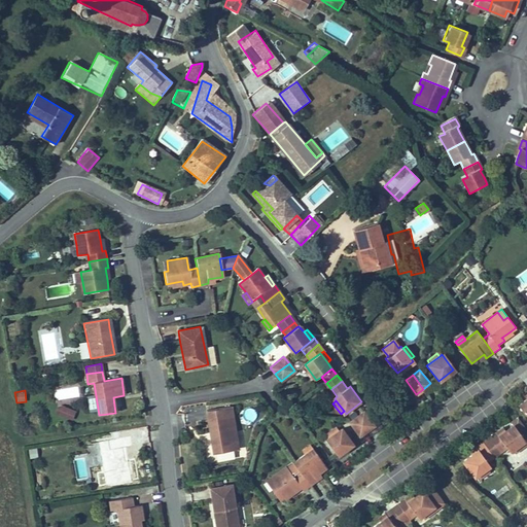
[(73,420),(75,410),(58,405),(55,415),(73,420)]
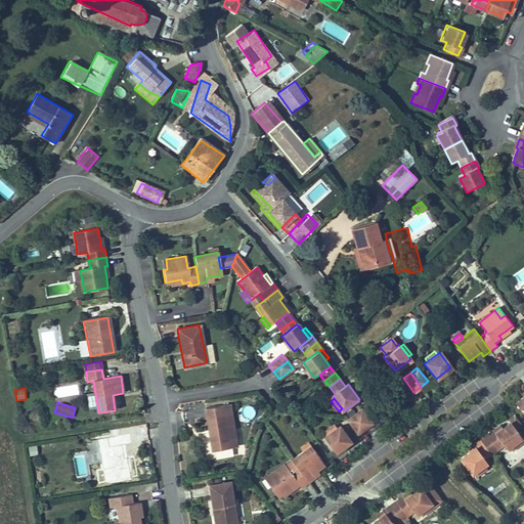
[(212,451),(235,448),(228,405),(205,408),(207,422),(212,451)]
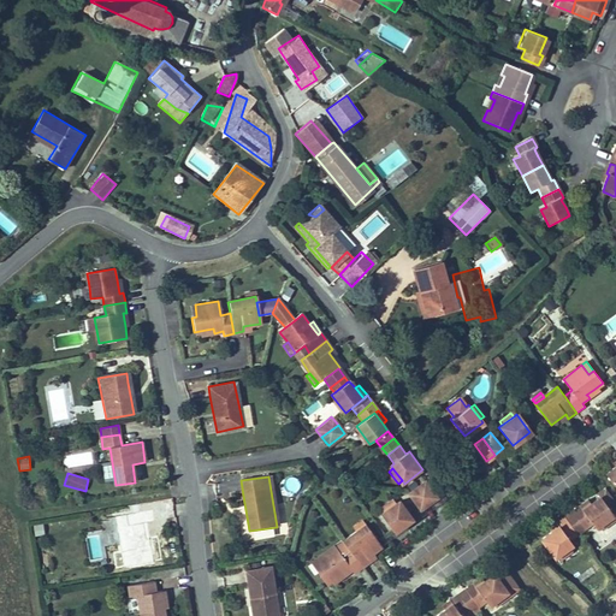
[(437,497),(424,481),(416,487),(428,503),(437,497)]
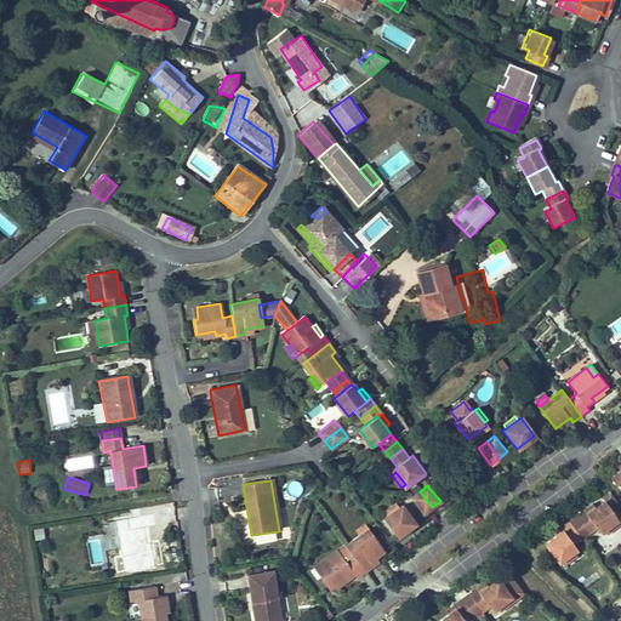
[(420,491),(411,497),(423,513),(432,507),(420,491)]
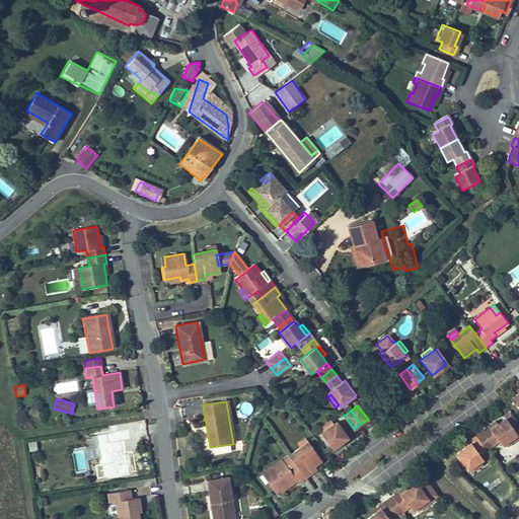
[(488,426),(480,431),(491,445),(498,440),(500,444),(503,442),(513,435),(515,433),(504,418),(496,424),(490,428),(488,426)]
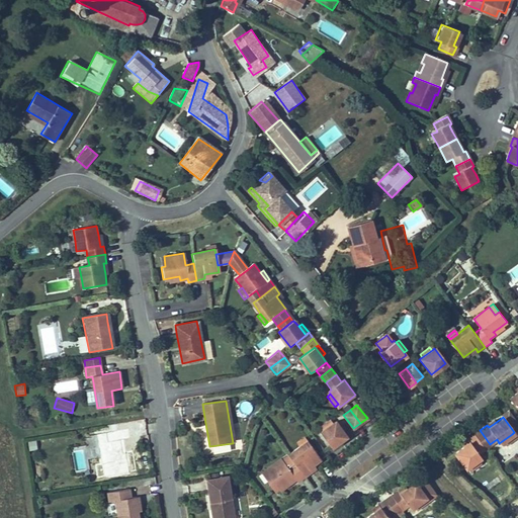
[(323,430),(333,423),(330,419),(320,427),(323,430)]
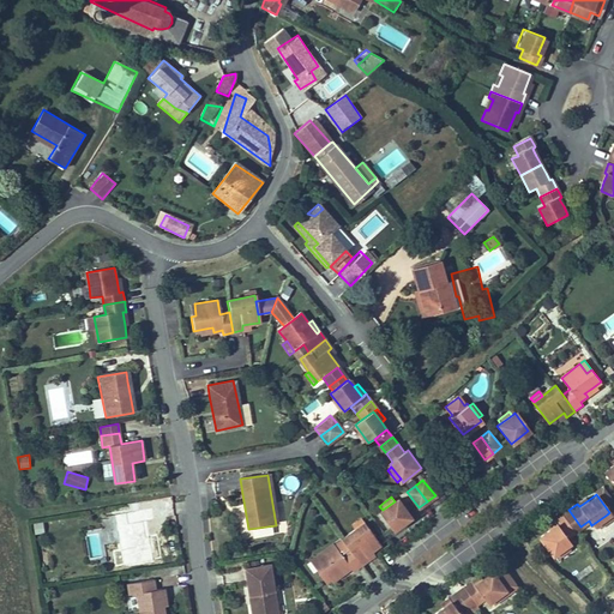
[(380,512),(393,530),(411,517),(397,499),(395,501),(383,510),(380,512)]
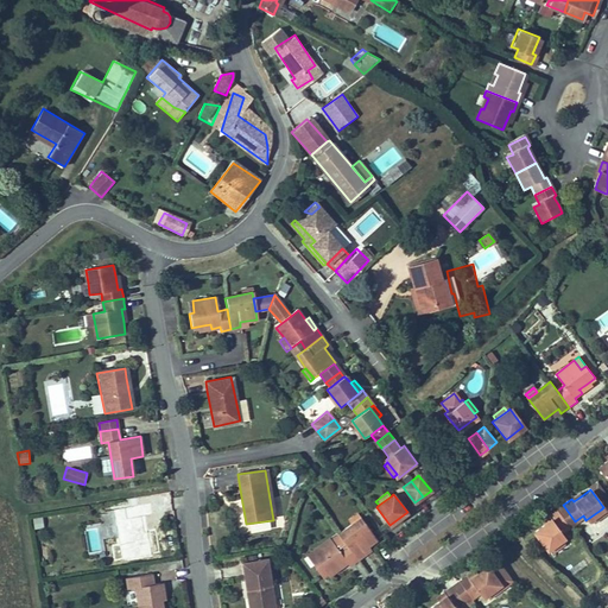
[(140,508),(139,499),(109,504),(111,513),(140,508)]
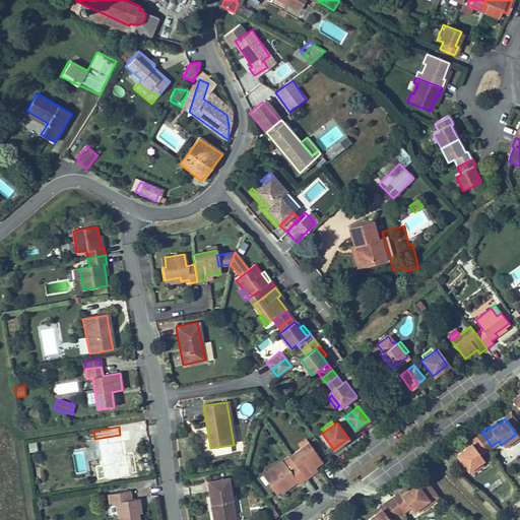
[(492,446),(481,432),(475,437),(485,451),(492,446)]
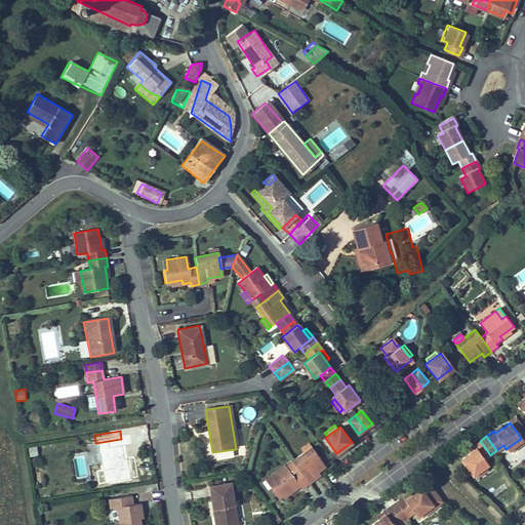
[(121,439),(95,443),(99,466),(103,486),(128,482),(122,448),(129,447),(127,438),(121,439)]
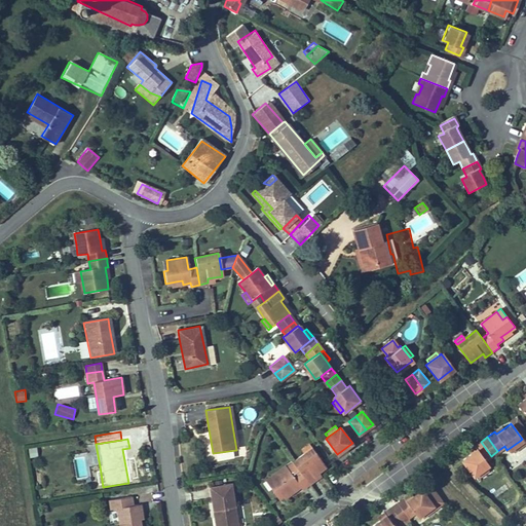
[(523,445),(520,441),(510,448),(513,452),(523,445)]
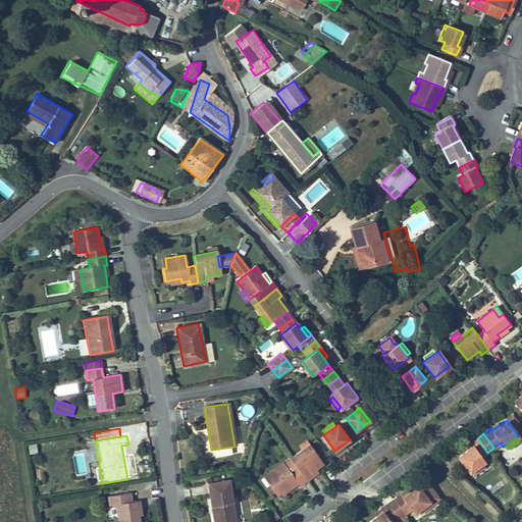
[(487,453),(477,438),(470,444),(472,446),(466,451),(457,457),(469,472),(470,471),(480,464),(484,461),(481,458),(487,453)]
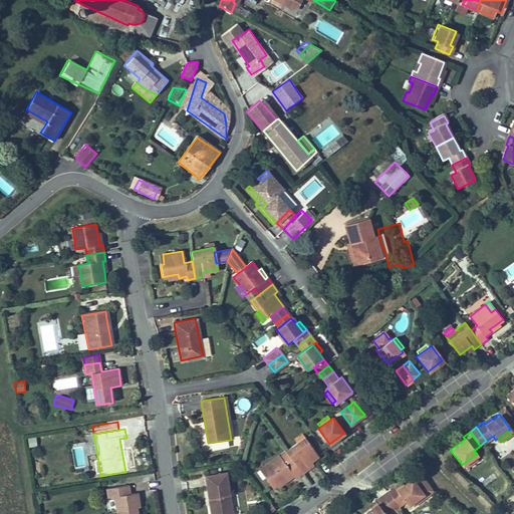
[(295,445),(302,440),(299,436),(292,441),(295,445)]
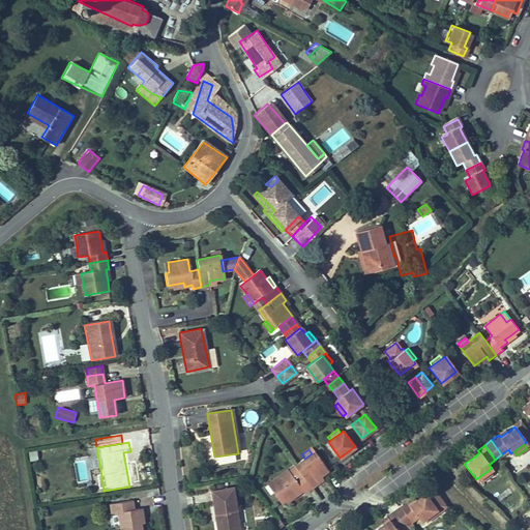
[(29,462),(37,461),(36,450),(28,451),(29,462)]
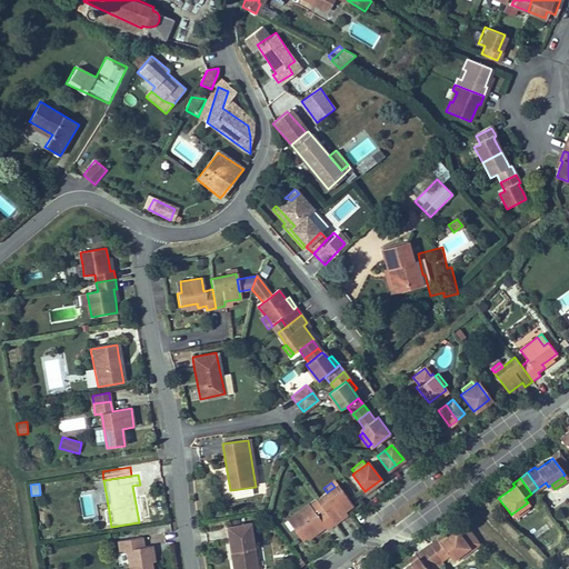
[(327,492),(313,501),(320,510),(331,526),(335,523),(339,520),(336,516),(341,512),(349,507),(335,486),(335,487),(327,492)]
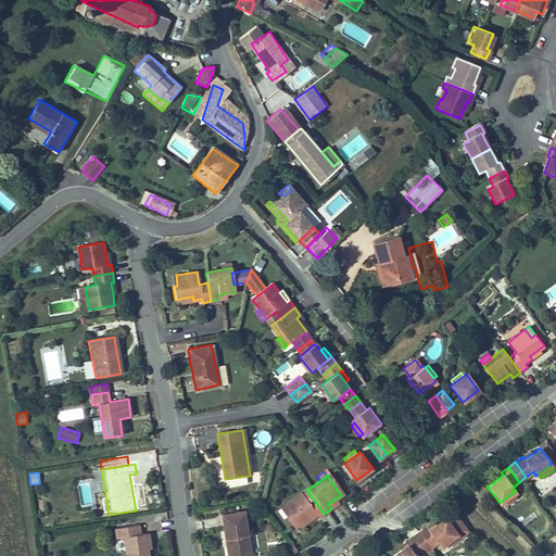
[(300,522),(306,517),(308,521),(315,516),(317,519),(320,517),(324,514),(313,498),(305,504),(298,493),(281,506),(288,515),(283,518),(291,529),(300,522)]
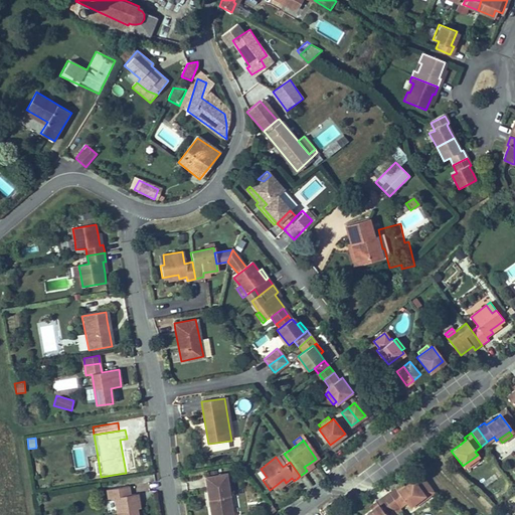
[(477,461),(474,458),(464,465),(467,468),(477,461)]
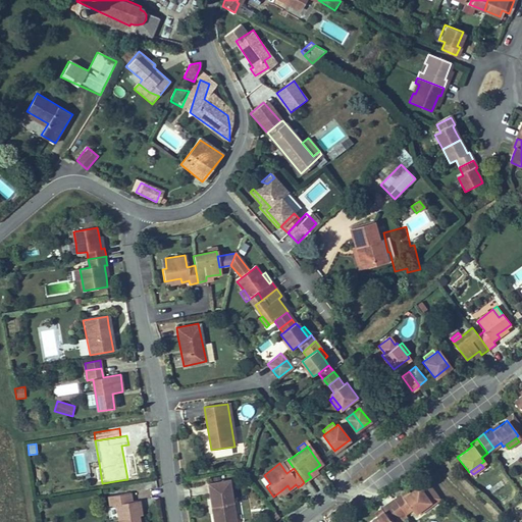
[(260,478),(266,486),(270,483),(264,475),(260,478)]
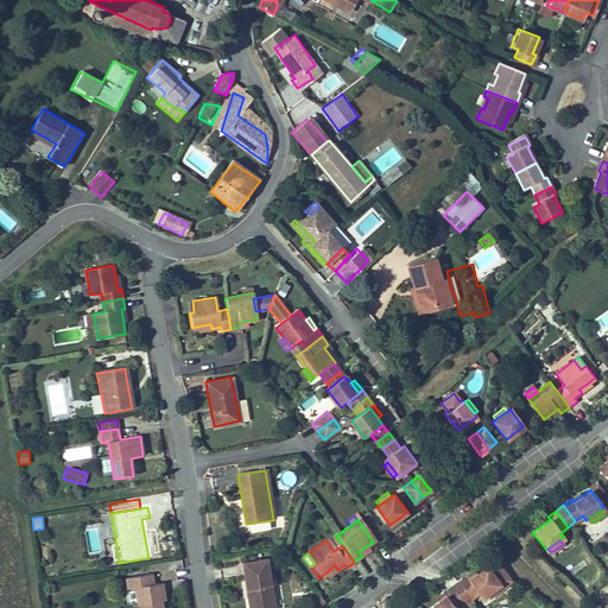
[(464,575),(456,582),(469,597),(476,593),(480,597),(482,595),(494,586),(498,590),(511,580),(493,555),(482,563),(485,565),(474,572),(467,578),(464,575)]
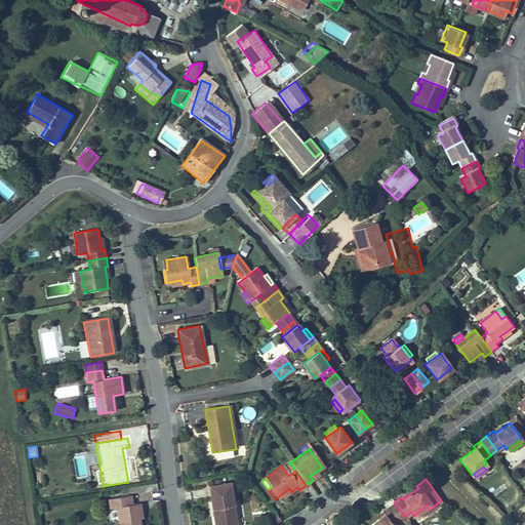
[(236,524),(230,482),(208,485),(209,494),(213,524),(236,524)]
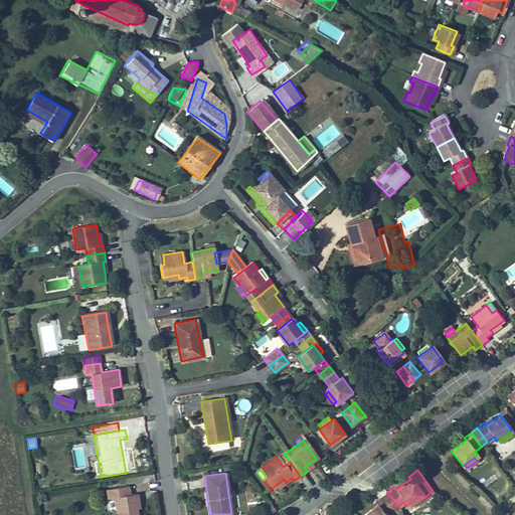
[(128,495),(127,486),(105,490),(107,499),(113,498),(116,514),(136,514),(135,509),(133,494),(128,495)]
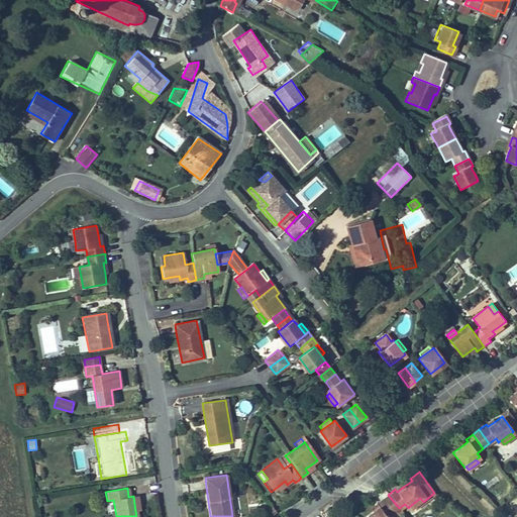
[(399,508),(388,495),(382,499),(392,513),(399,508)]
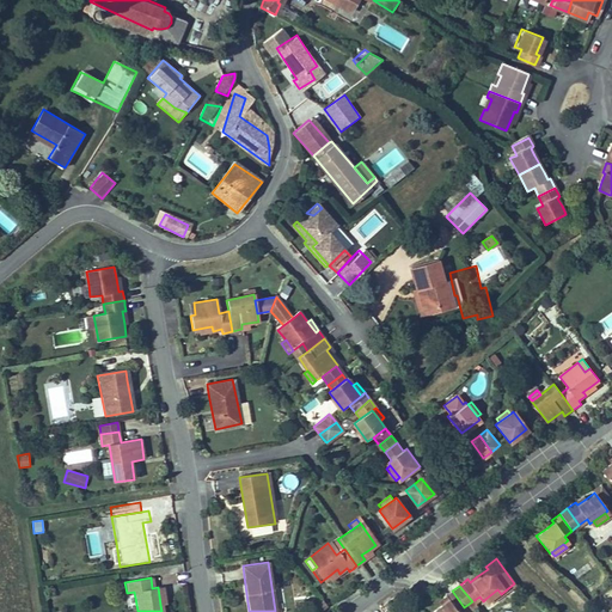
[(501,594),(497,589),(485,599),(489,603),(501,594)]
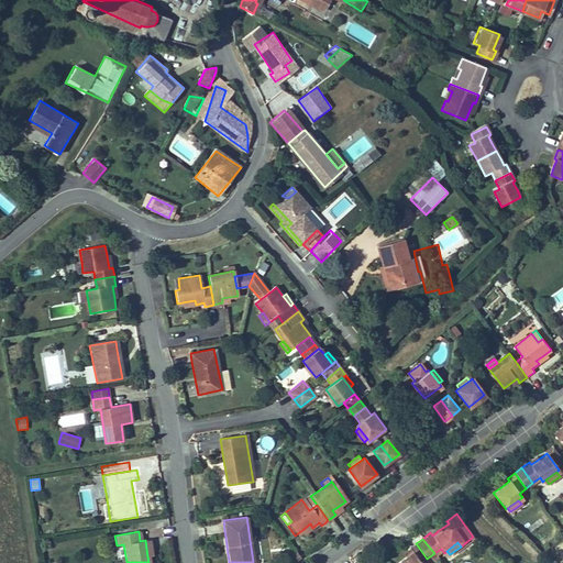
[(421,562),(427,559),(416,543),(408,550),(410,552),(404,558),(395,562),(421,562)]
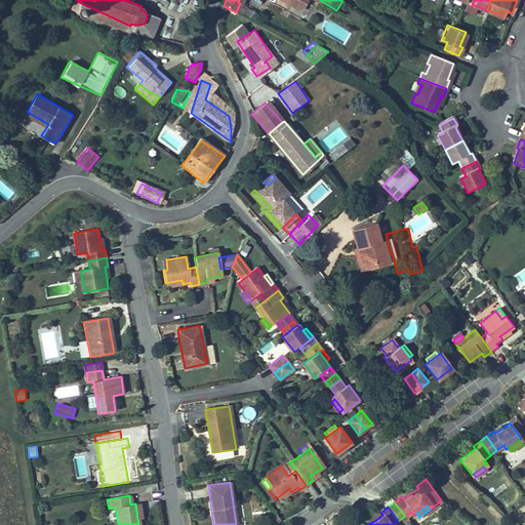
[(273,524),(281,520),(278,515),(270,521),(273,524)]
